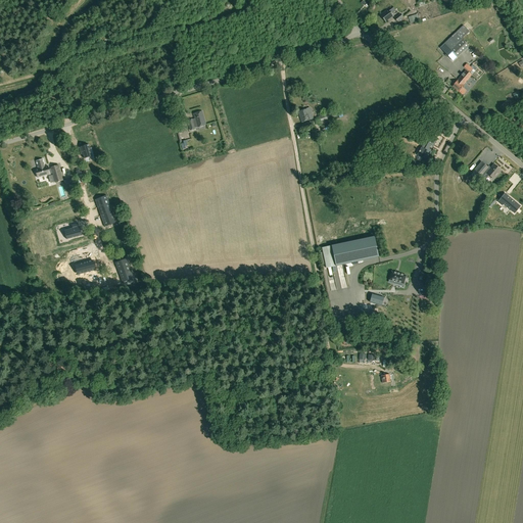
[(385,22),(394,15),(392,13),(395,11),(391,5),(386,8),(387,10),(380,15),(385,22)]
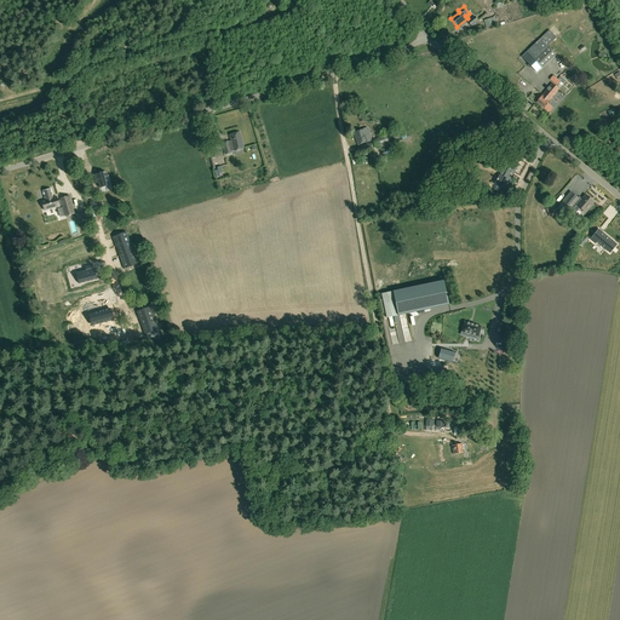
[(487,28),(498,24),(494,17),(483,21),(487,28)]
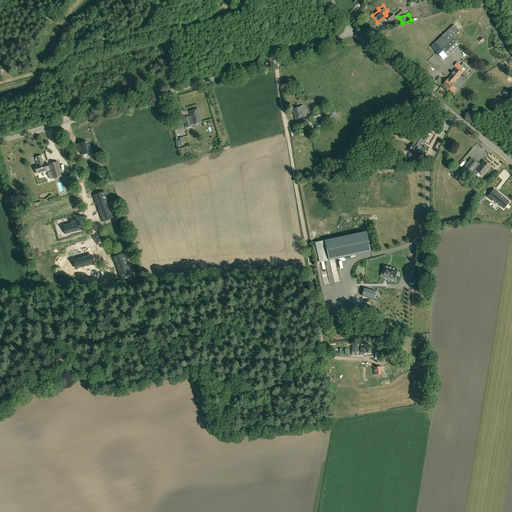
[(459,46),(446,32),(430,46),(443,60),(459,46)]
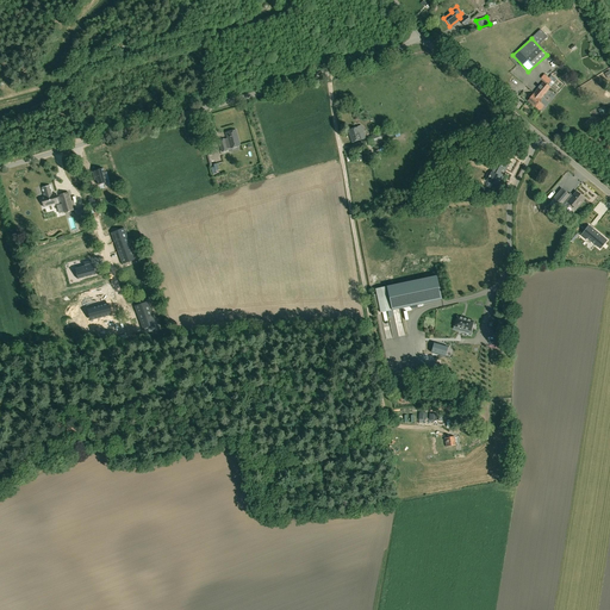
[(554,57),(549,53),(542,61),(547,64),(554,57)]
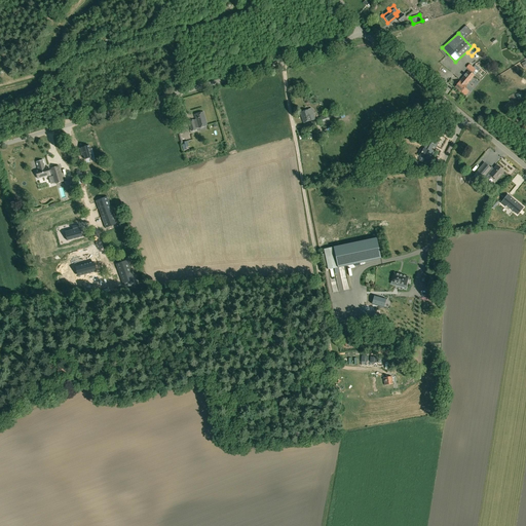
[(474,76),(468,71),(455,87),(461,92),(466,86),(465,85),(474,76)]
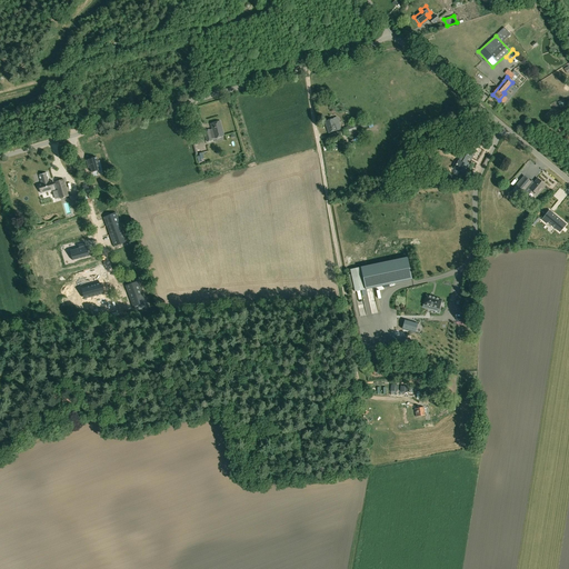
[(335,119),(325,121),(328,133),(338,130),(335,119)]
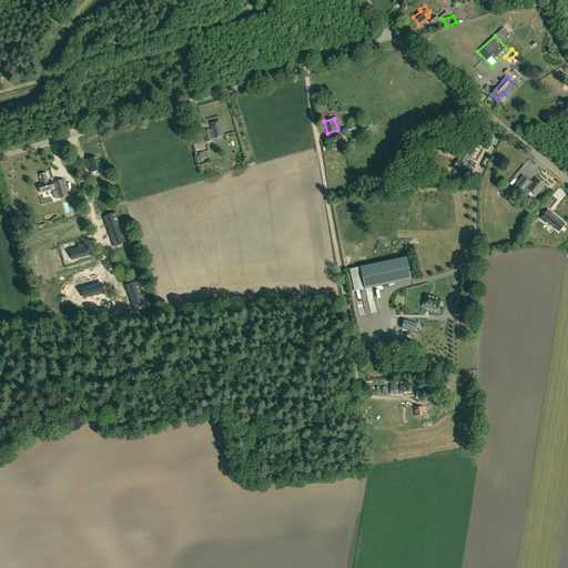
[(219,121),(210,124),(212,129),(209,130),(203,131),(206,142),(212,140),(212,139),(214,138),(214,139),(223,135),(219,121)]
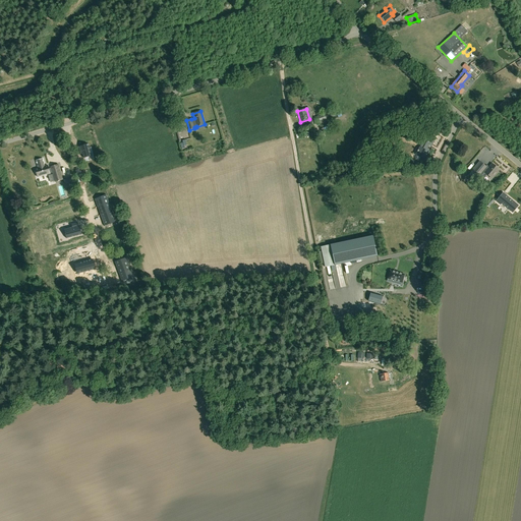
[(334,111),(313,118),(316,123),(336,117),(334,111)]
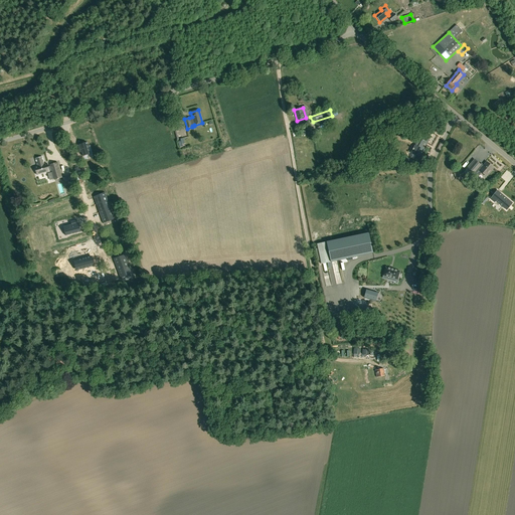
[(424,145),(423,147),(422,149),(423,150),(422,153),(428,156),(430,154),(432,155),(433,153),(431,152),(434,147),(433,147),(435,144),(430,141),(426,146),(424,145)]
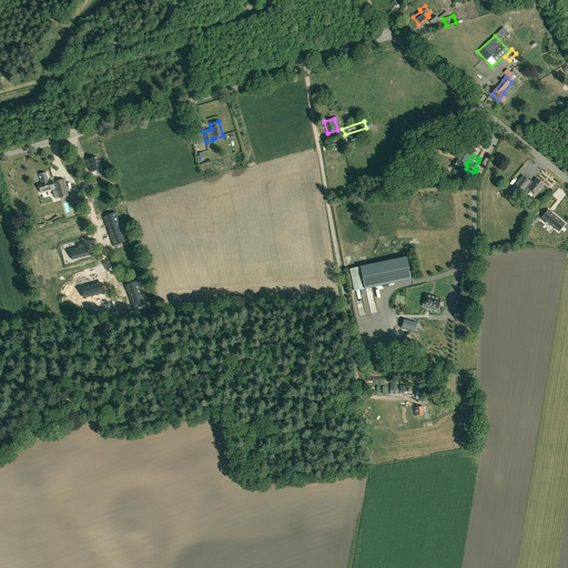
[(88,160),(85,160),(89,169),(90,168),(92,172),(100,170),(97,156),(88,160)]
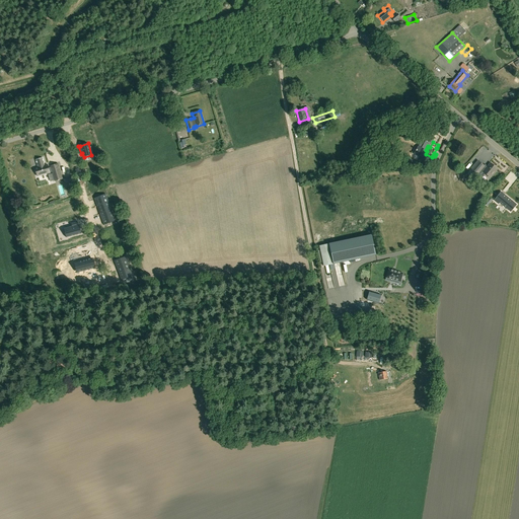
[(52,172),(54,181),(62,179),(57,164),(50,166),(51,168),(48,168),(47,165),(45,166),(42,158),(34,160),(38,168),(34,169),(36,176),(52,172)]
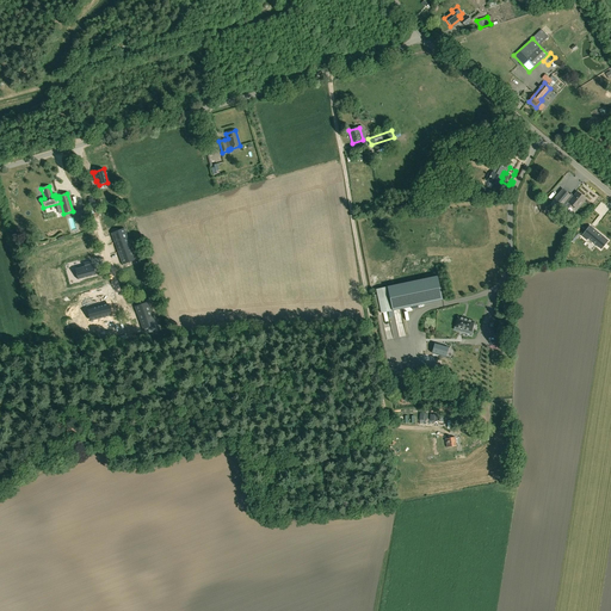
[(554,199),(562,207),(567,201),(568,202),(572,198),(569,197),(571,196),(562,189),(554,199)]
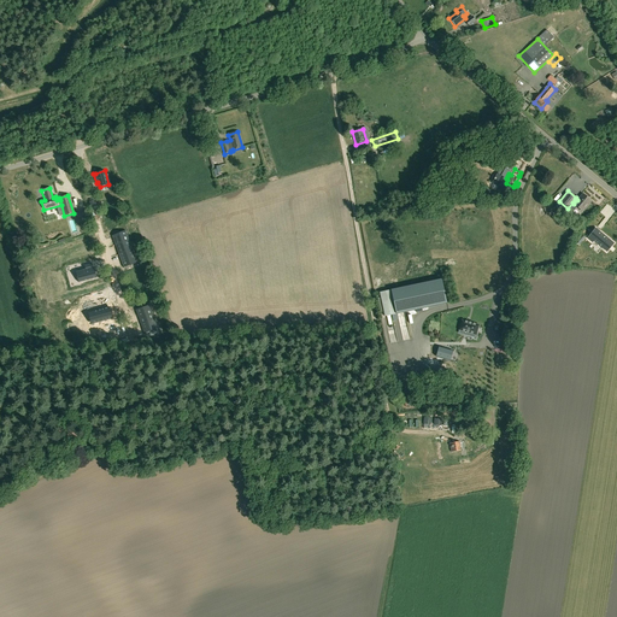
[(591,201),(582,194),(577,200),(574,204),(582,211),(591,201)]
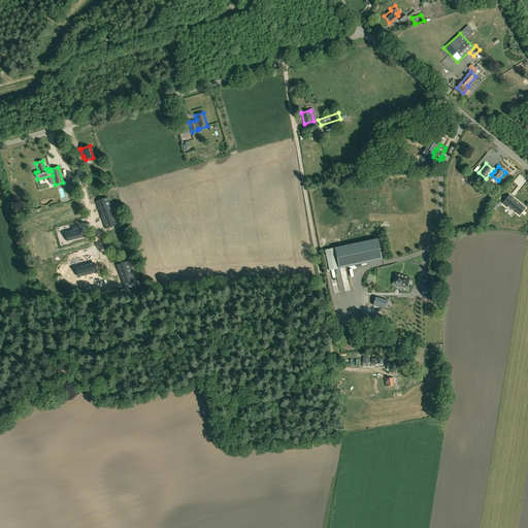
[(509,195),(502,203),(507,207),(508,206),(519,215),(525,207),(509,195)]
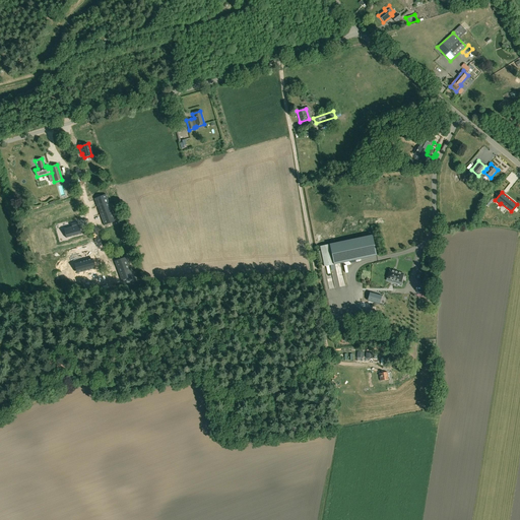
[(103,196),(94,199),(98,207),(109,202),(107,198),(105,199),(103,196)]
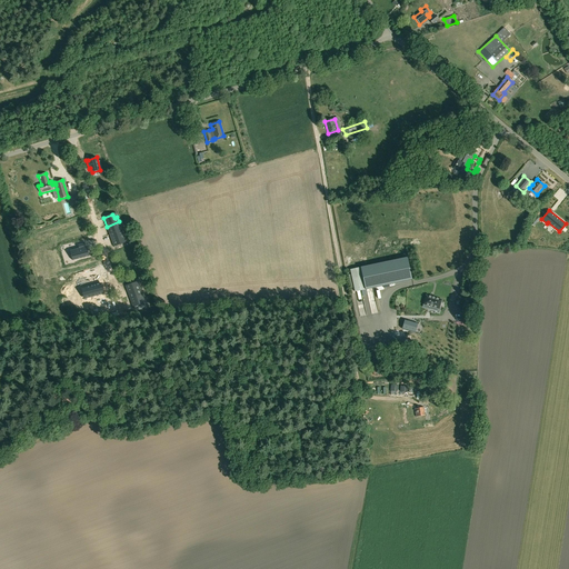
[(530,223),(533,227),(539,220),(536,217),(530,223)]
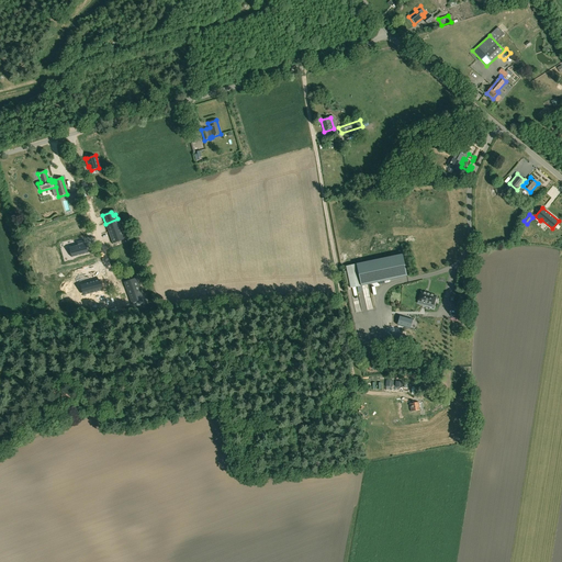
[(117,218),(105,224),(108,232),(117,228),(116,225),(120,224),(117,218)]
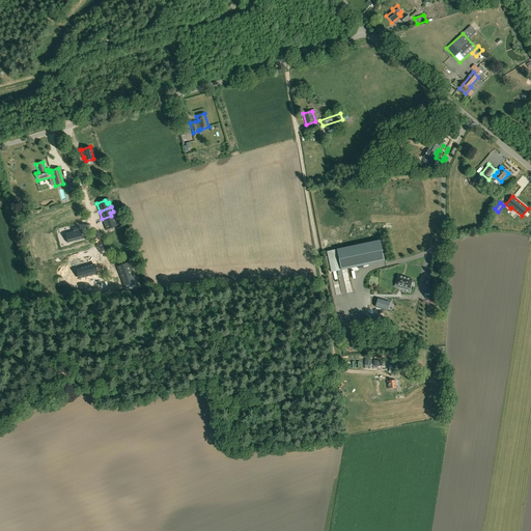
[(111,216),(102,219),(106,230),(113,228),(112,224),(117,223),(114,215),(111,216)]
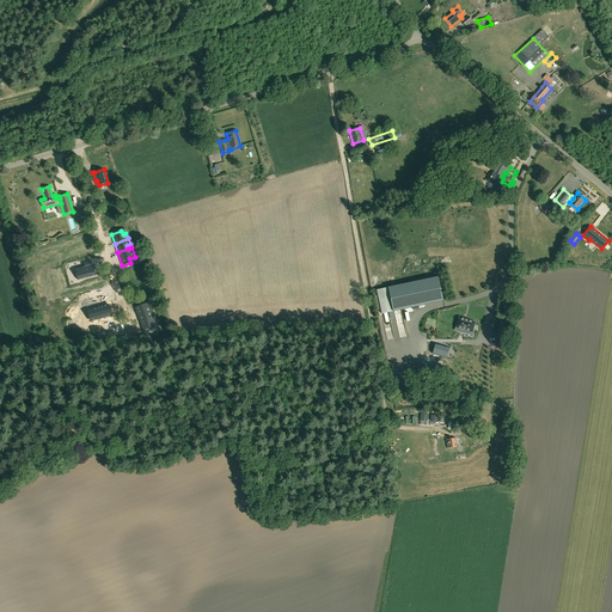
[(44,257),(36,261),(37,264),(34,265),(35,269),(48,263),(44,257)]
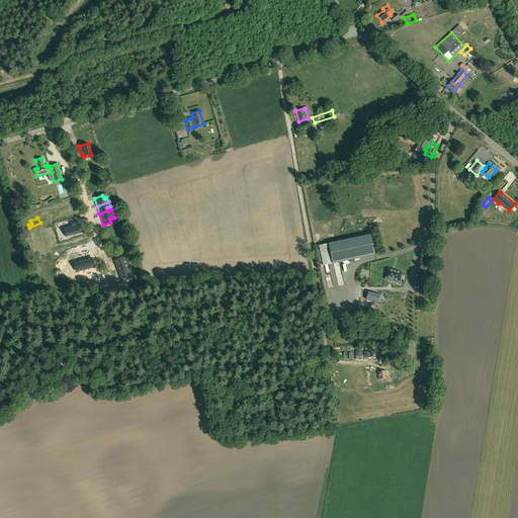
[(72,226),(65,228),(66,234),(69,233),(70,236),(81,233),(79,224),(78,225),(77,221),(71,223),(72,226)]
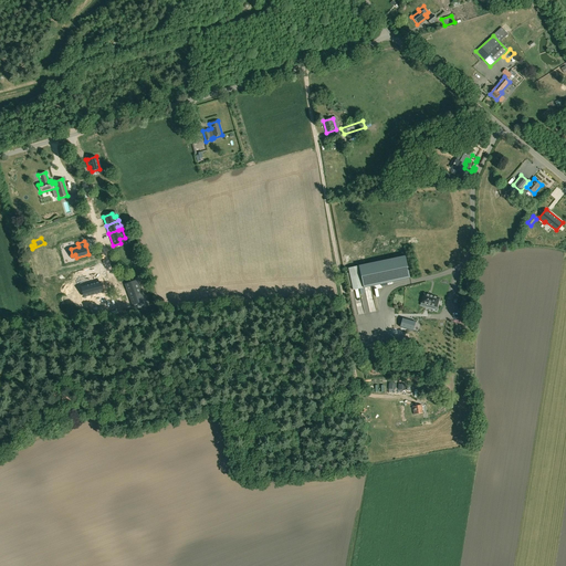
[(353,247),(347,249),(350,257),(356,254),(353,247)]
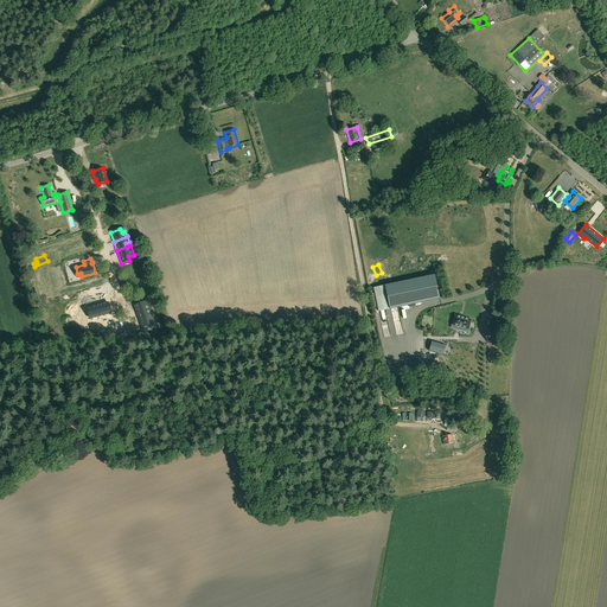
[(439,298),(434,275),(374,287),(375,293),(378,311),(439,298)]
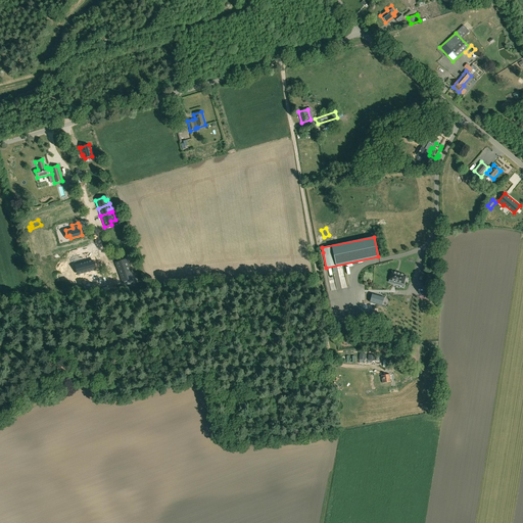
[(75,265),(78,275),(96,270),(93,260),(75,265)]
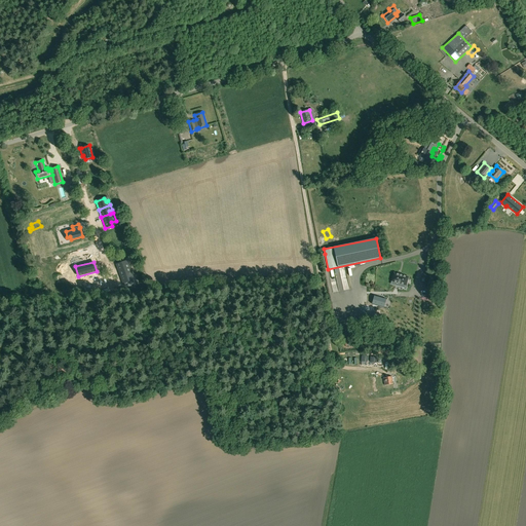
[(122,262),(116,264),(120,275),(132,271),(128,263),(123,265),(122,262)]
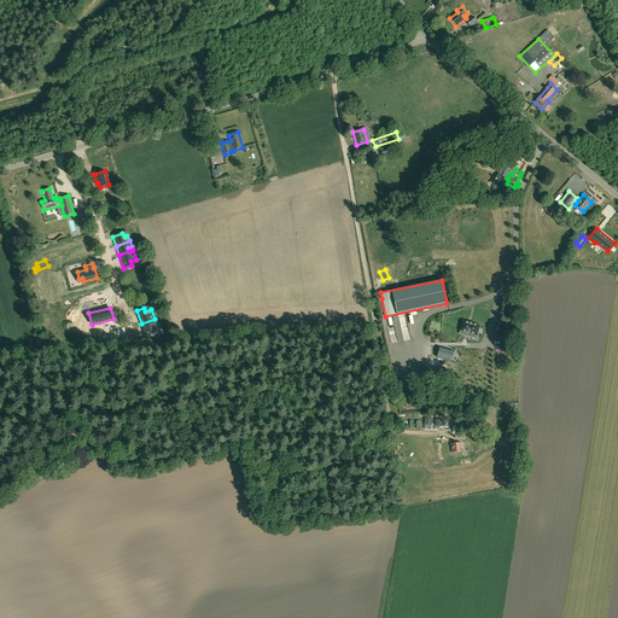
[(48,320),(51,333),(56,332),(53,322),(58,322),(58,318),(48,320)]
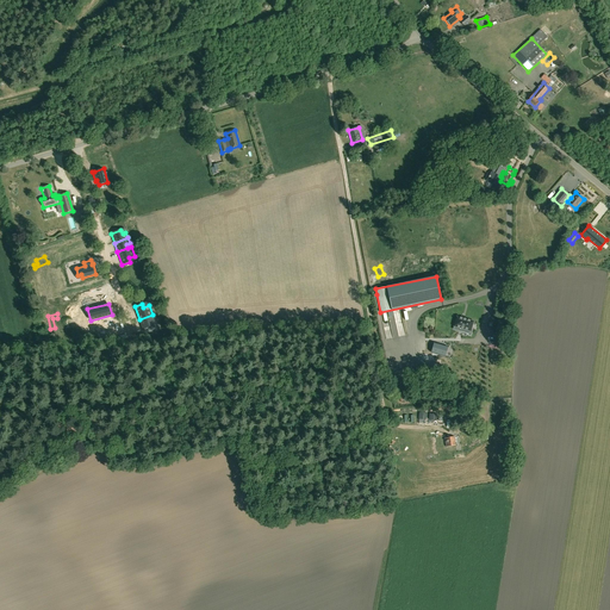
[(153,315),(139,319),(143,329),(153,325),(151,322),(155,321),(153,315)]
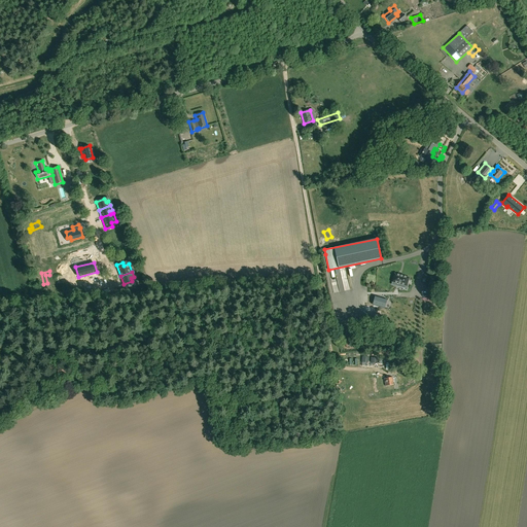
[(394,274),(392,282),(392,284),(406,288),(406,286),(407,286),(409,278),(394,274)]
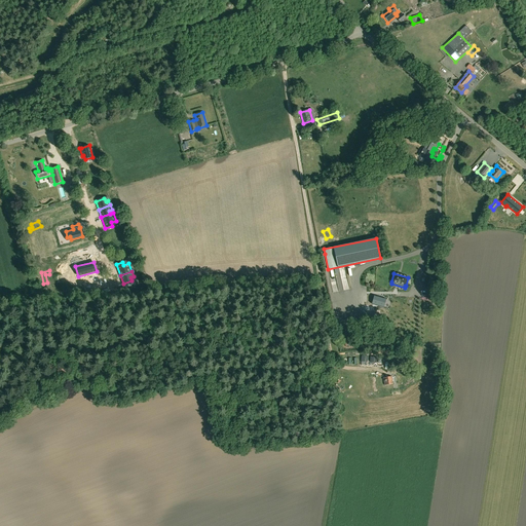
[(353,293),(349,280),(344,282),(347,294),(353,293)]
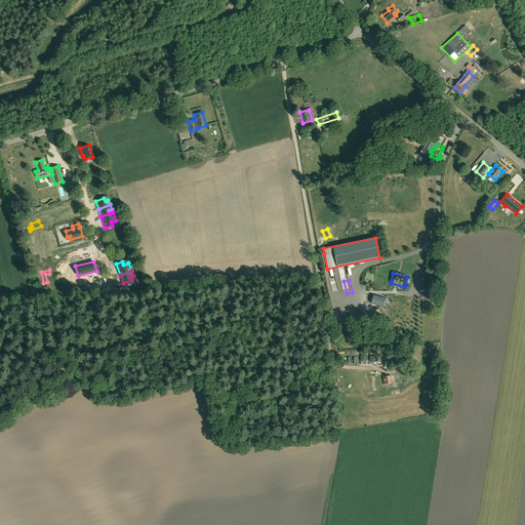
[(385,299),(373,295),(371,304),(382,307),(385,299)]
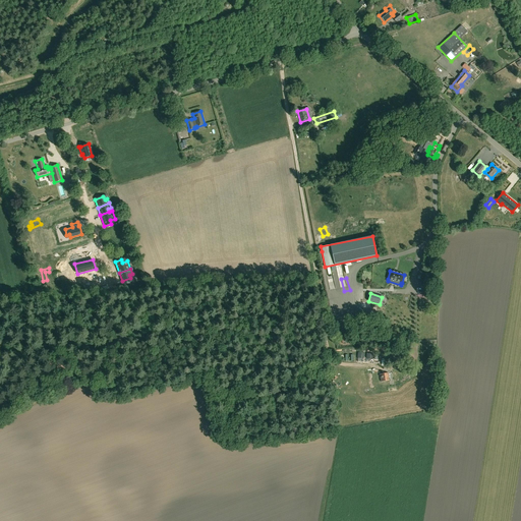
[(388,373),(380,374),(382,382),(390,381),(388,373)]
